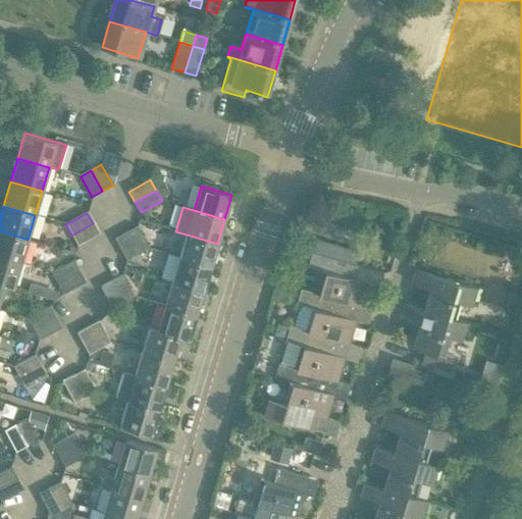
[(93,223),(71,236),(77,246),(99,235),(93,223)]
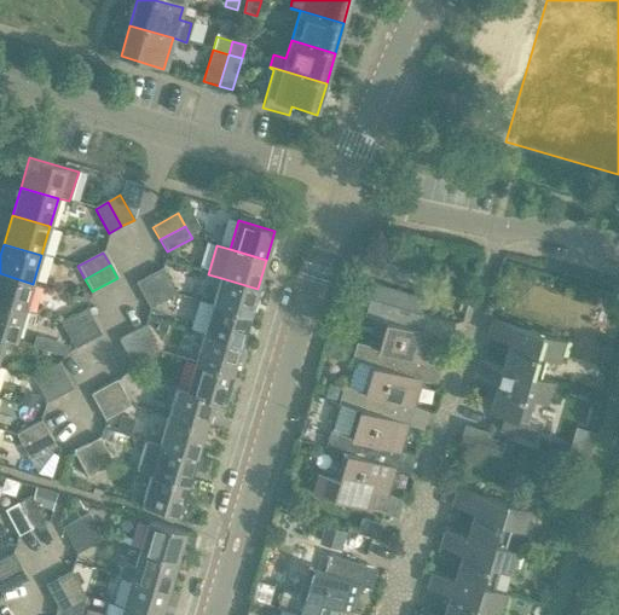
[(149,278),(162,302),(175,295),(161,271),(149,278)]
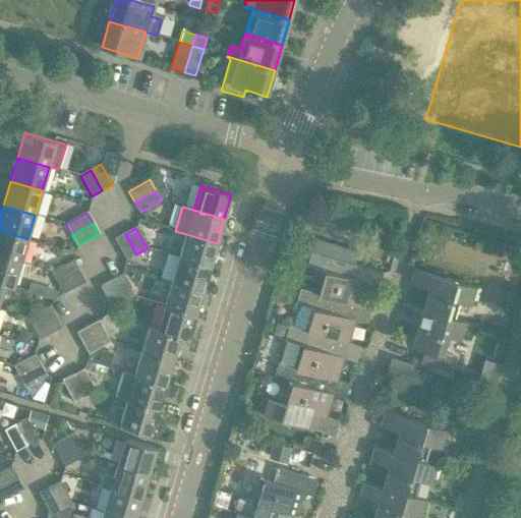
[(27,239),(0,230),(0,256),(20,264),(27,239)]
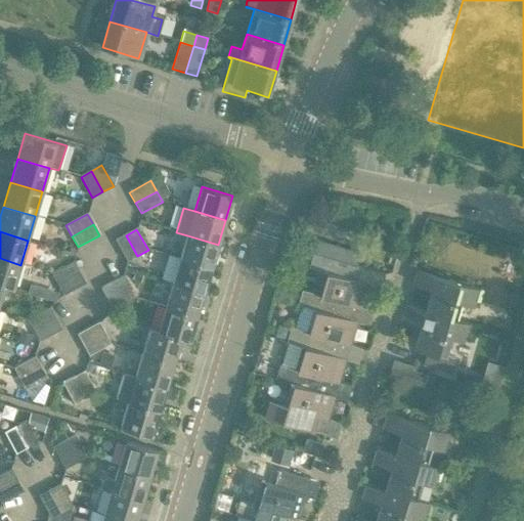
[(137,256),(126,235),(116,241),(127,261),(137,256)]
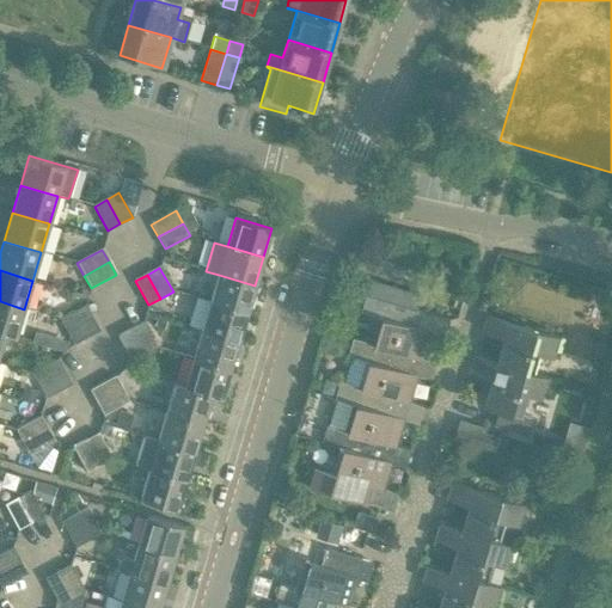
[(255,286),(219,275),(210,304),(246,314),(255,286)]
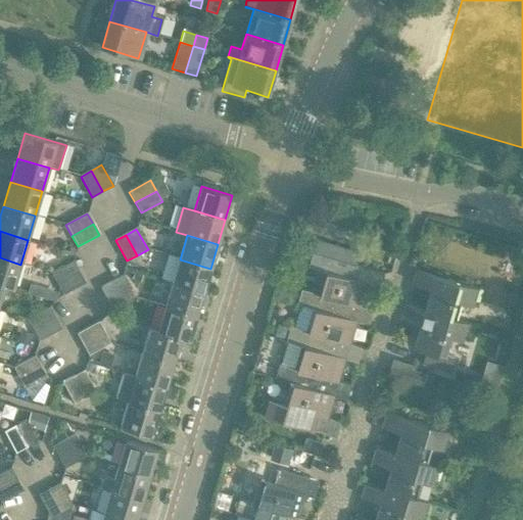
[(302,292),(298,305),(303,308),(314,311),(357,323),(369,327),(374,314),(361,310),(368,286),(380,290),(385,276),(357,268),(361,254),(318,241),(314,254),(310,269),(325,273),(318,296),(302,292)]
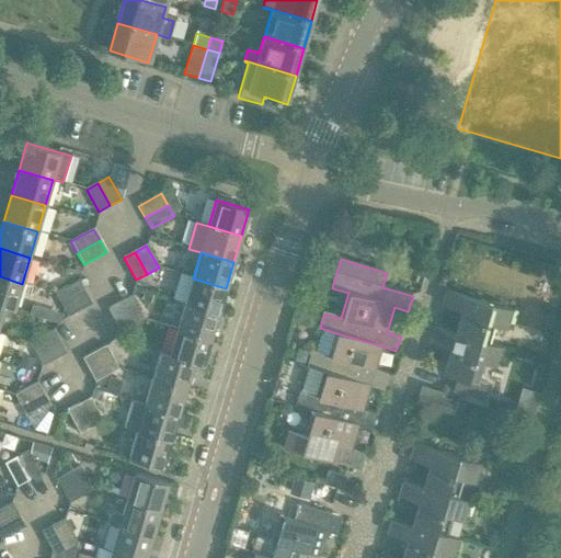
[(0,305),(4,307),(14,309),(22,284),(0,276),(0,305)]
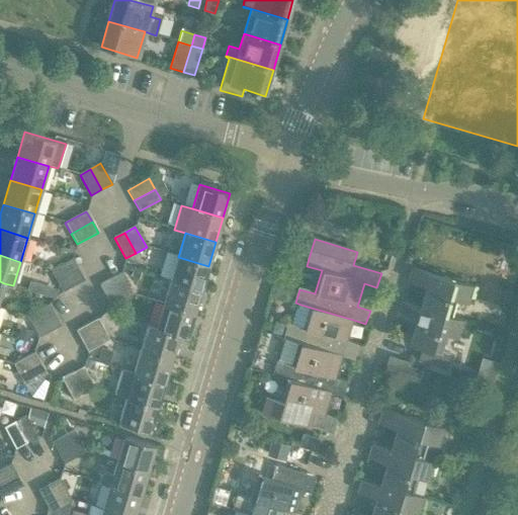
[(171,280),(201,289),(208,266),(178,257),(171,280)]
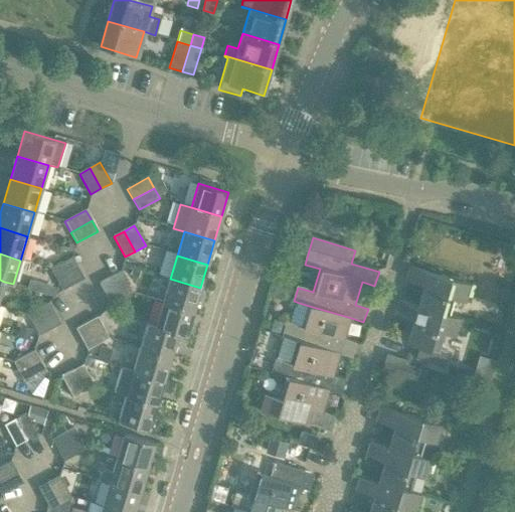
[(56,280),(76,269),(71,259),(50,270),(56,280)]
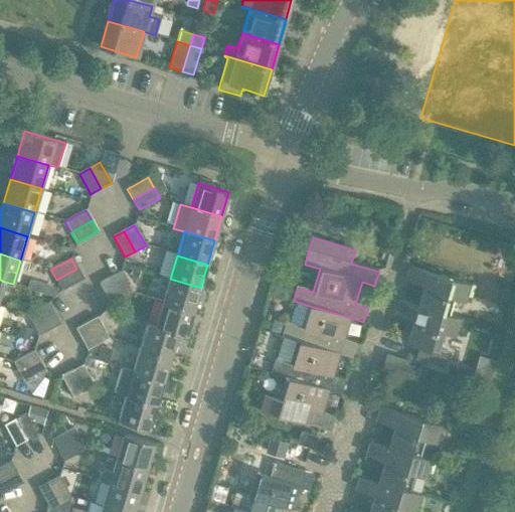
[(419,307),(451,317),(456,300),(468,303),(473,286),(410,267),(406,281),(425,286),(419,307)]
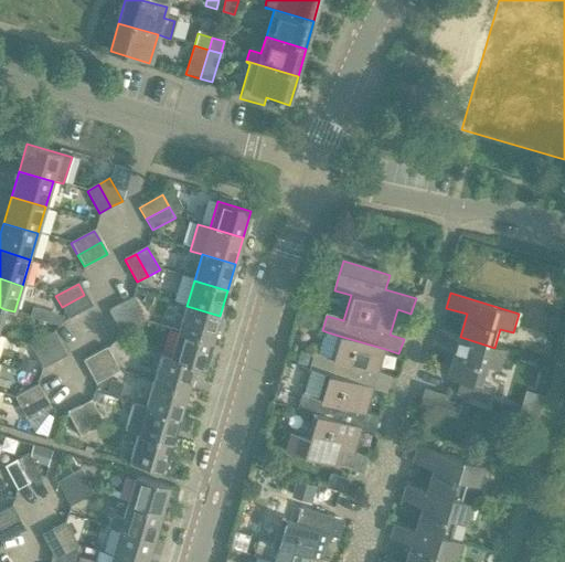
[(84,295),(62,307),(68,319),(91,306),(84,295)]
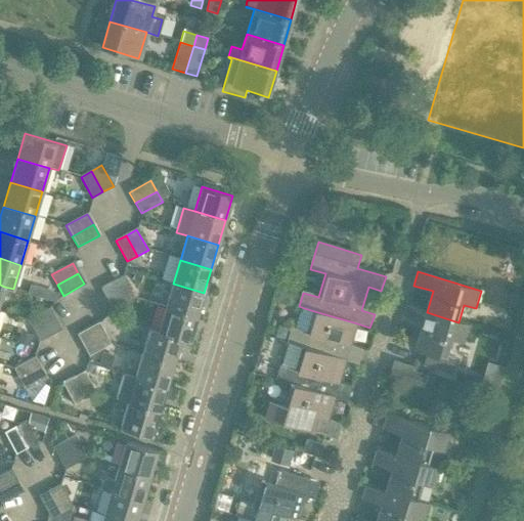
[(112,284),(123,305),(134,299),(123,277),(112,284)]
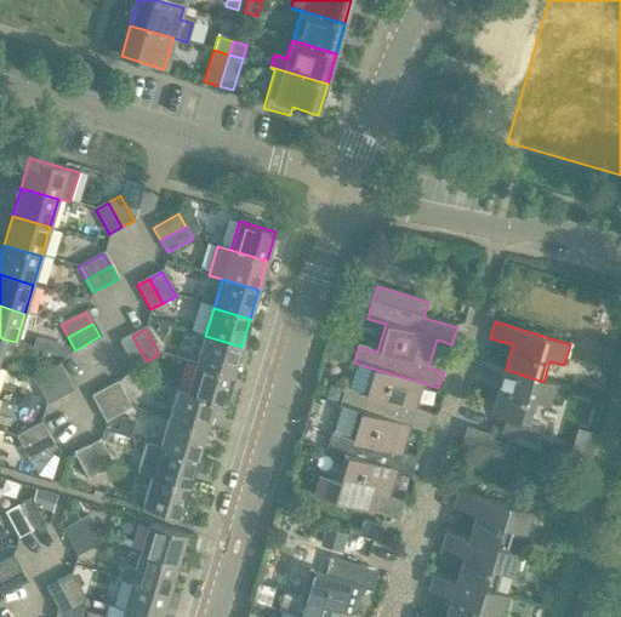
[(146,361),(132,336),(120,342),(134,367),(146,361)]
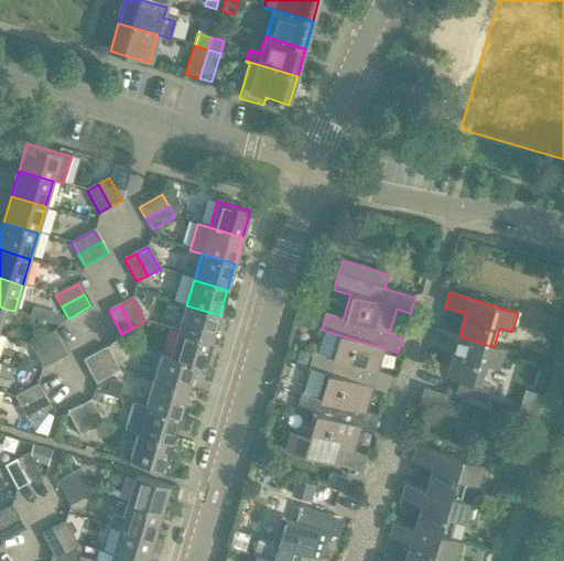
[(219,315),(186,305),(177,332),(212,342),(219,315)]
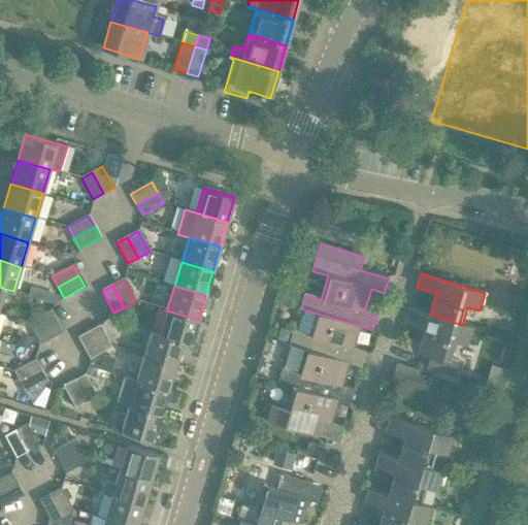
[(462,325),(430,315),(410,308),(406,323),(425,328),(419,351),(431,354),(427,369),(454,378),(458,362),(451,360),(456,342),(469,347),(474,328),(462,325)]
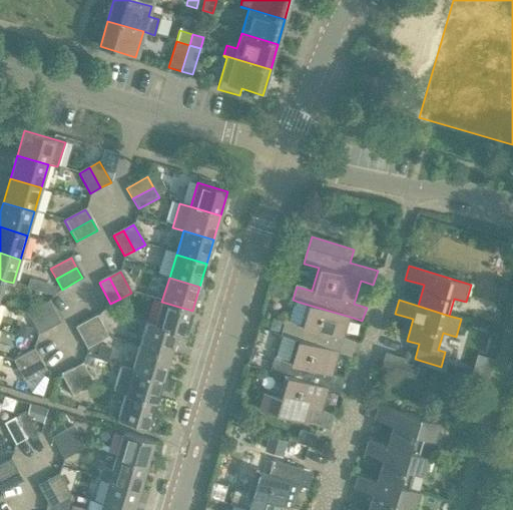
[(161,302),(155,325),(154,326),(176,332),(176,333),(185,336),(192,311),(161,302)]
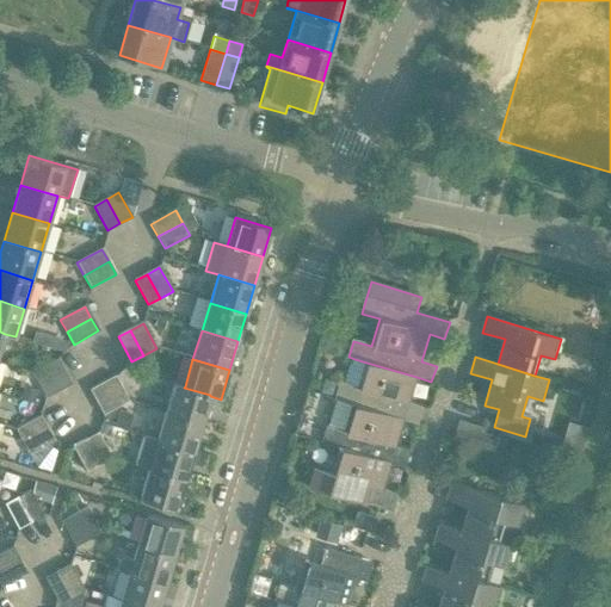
[(335,400),(353,406),(403,420),(419,425),(424,409),(408,404),(417,377),(366,363),(355,359),(346,385),(340,384),(335,400)]
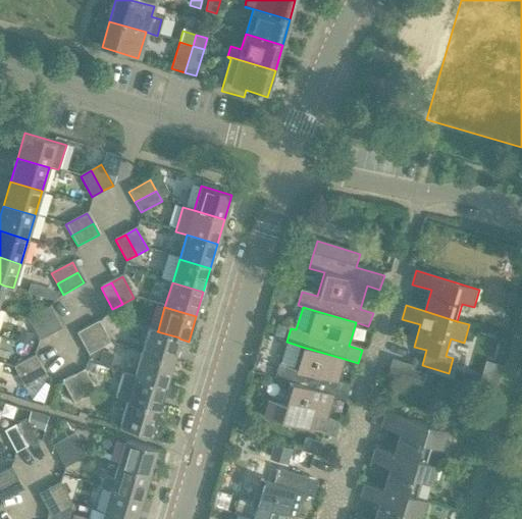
[(39,313),(50,334),(61,329),(49,308),(39,313)]
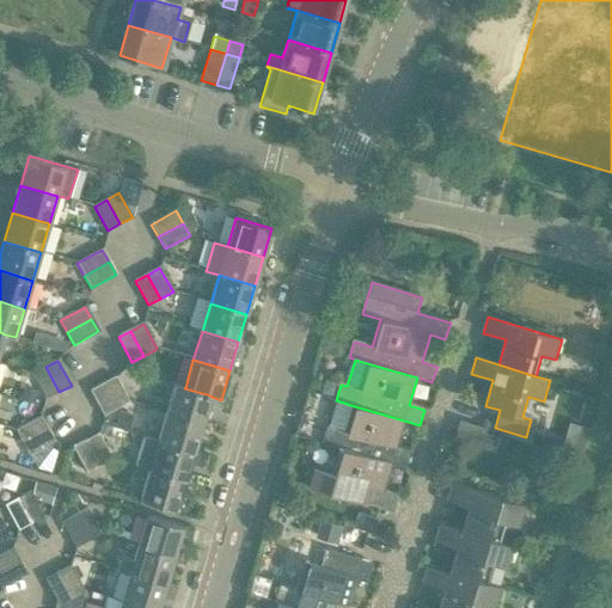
[(59,392),(46,367),(32,374),(47,399),(59,392)]
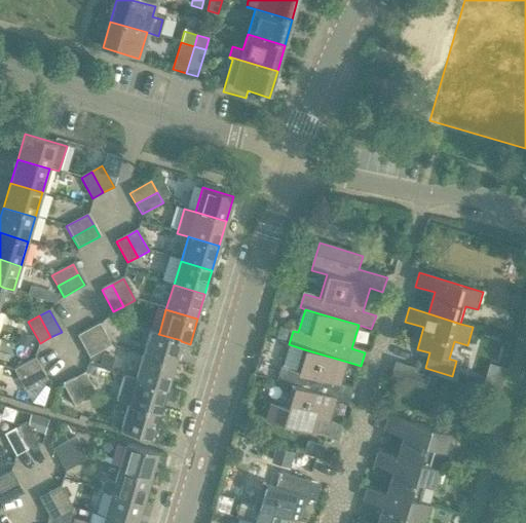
[(83,347),(105,335),(100,325),(78,336),(83,347)]
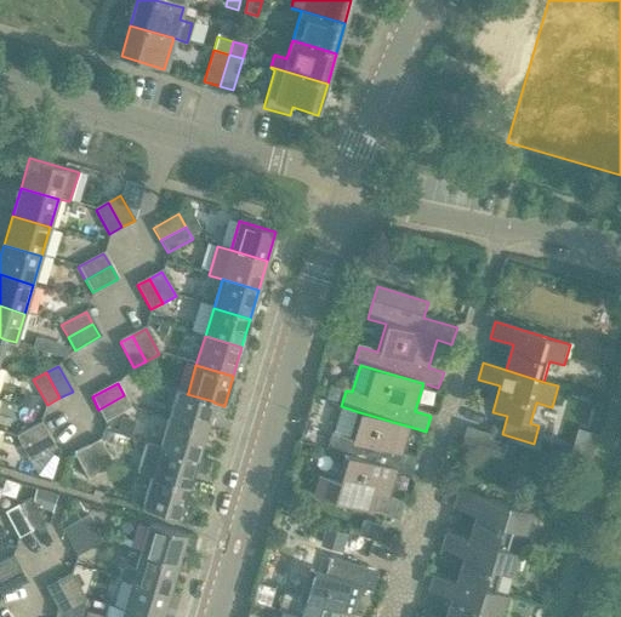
[(177,390),(167,420),(205,430),(214,403),(214,401),(187,394),(188,393),(177,390)]
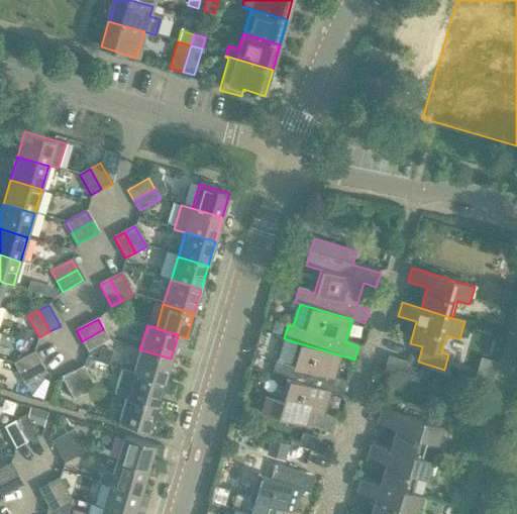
[(103,329),(82,341),(88,351),(109,340),(103,329)]
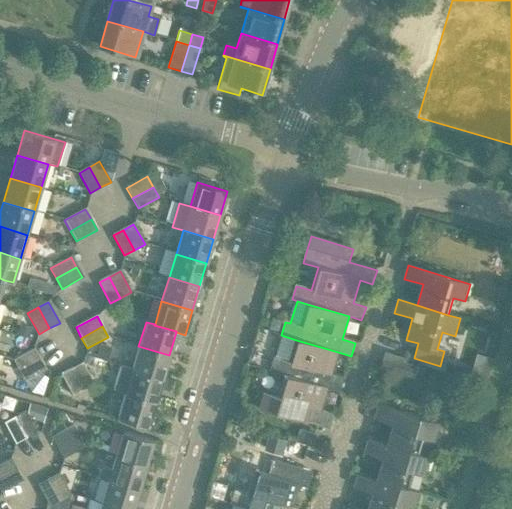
[(270,372),(285,376),(328,389),(340,393),(344,380),(331,376),(338,352),(296,340),(289,363),(275,358),(270,372)]
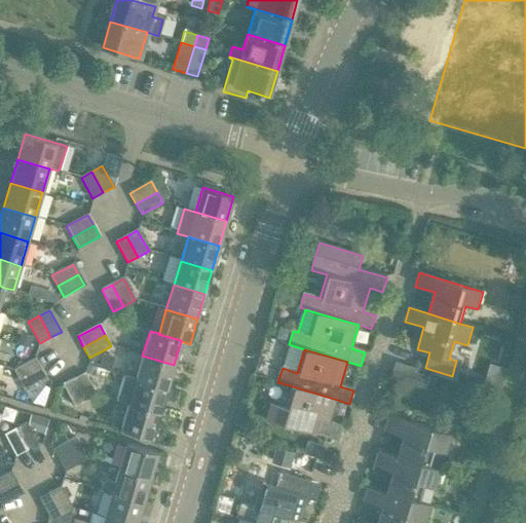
[(103,356),(99,369),(110,373),(114,359),(103,356)]
